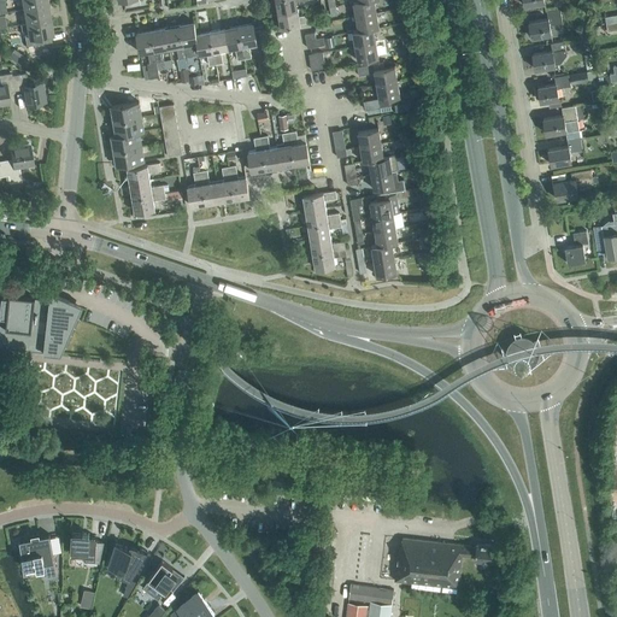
[(301,0),(275,0),(277,12),(298,9),(297,1),(301,0)]
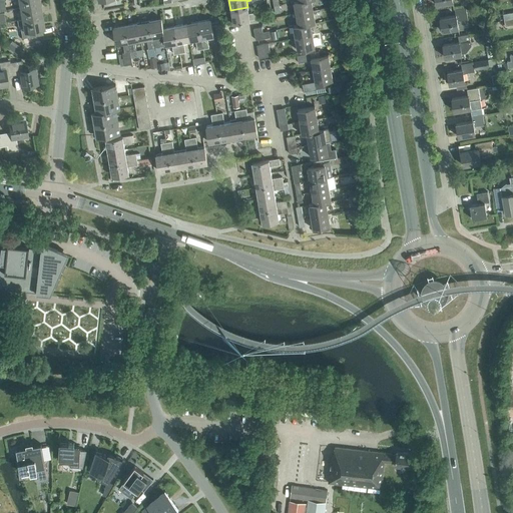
[(313,10),(311,0),(302,0),(299,1),(299,0),(294,1),(296,13),(313,10)]
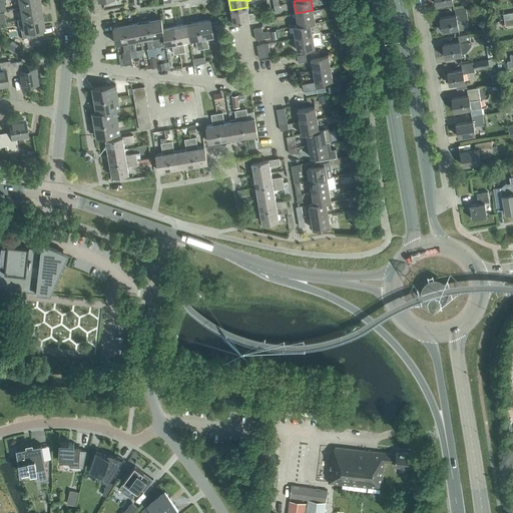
[(41,16),(39,4),(20,8),(22,19),(41,16)]
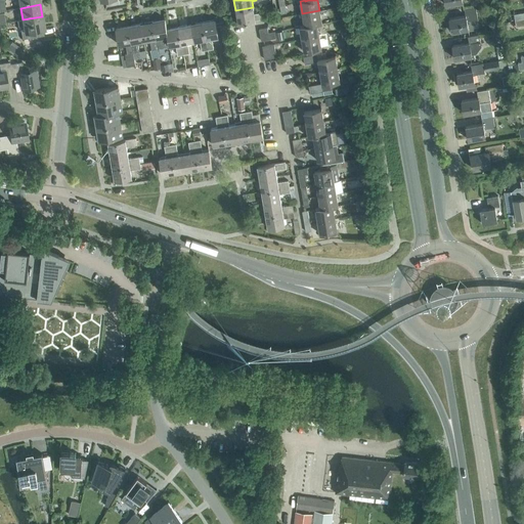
[(254,13),(253,7),(235,10),(238,23),(265,17),(264,11),(254,13)]
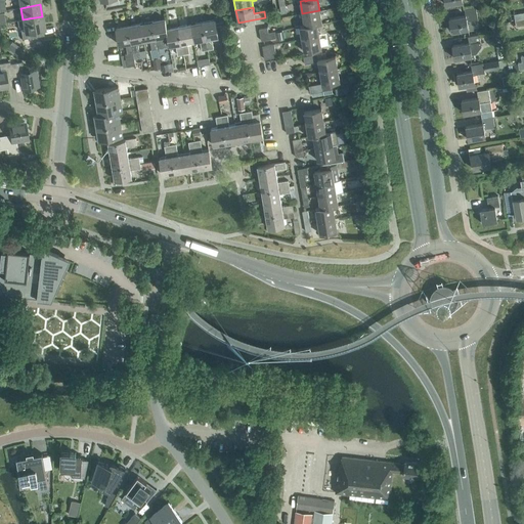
[(466,15),(449,17),(450,24),(448,25),(449,30),(451,30),(451,32),(468,29),(467,20),(478,19),(476,7),(465,9),(466,15)]
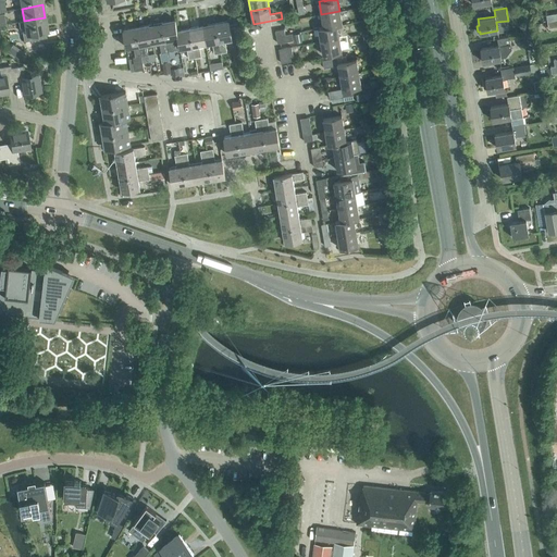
[(343,24),(339,11),(321,14),(323,27),(337,25),(343,24)]
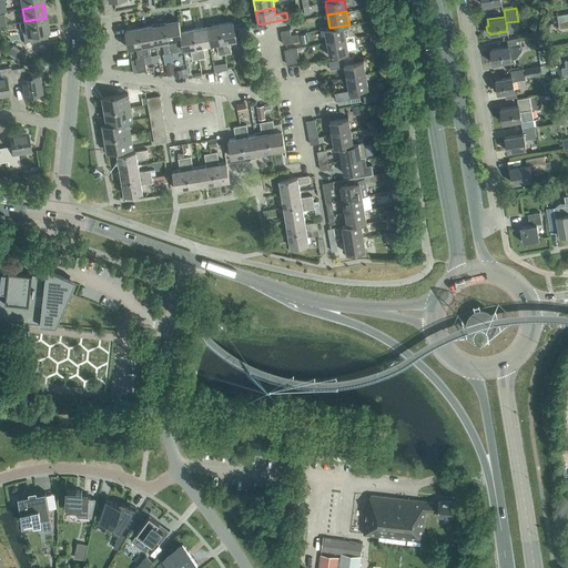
[(567,19),(567,12),(557,14),(558,21),(567,19)]
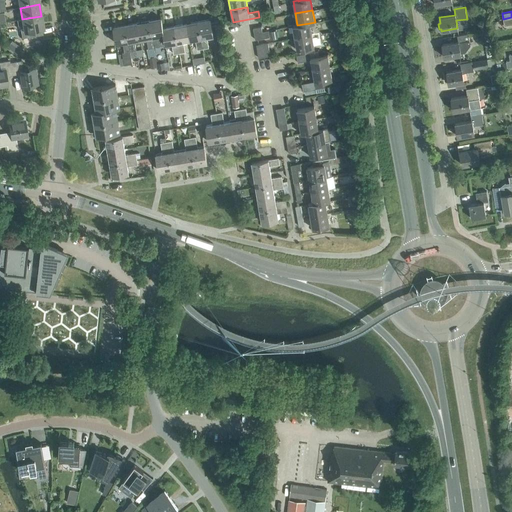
[(44,28),(41,16),(22,19),(17,20),(18,25),(19,25),(21,31),(22,38),(43,34),(42,28),(44,28)]
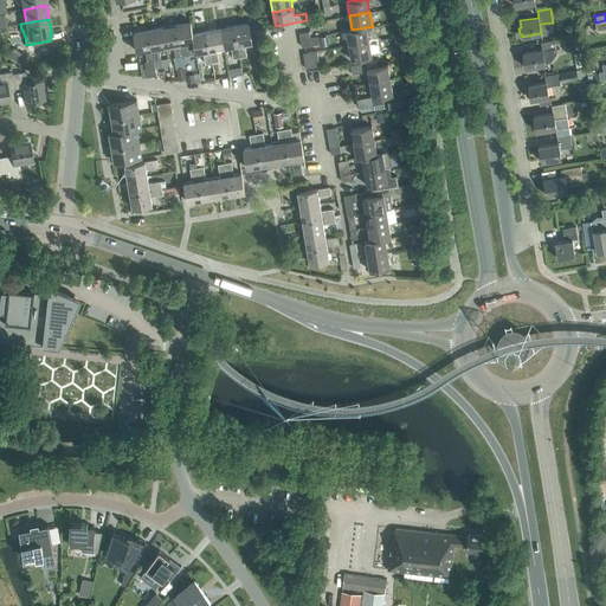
[(605,28),(605,20),(595,23),(597,30),(605,28)]
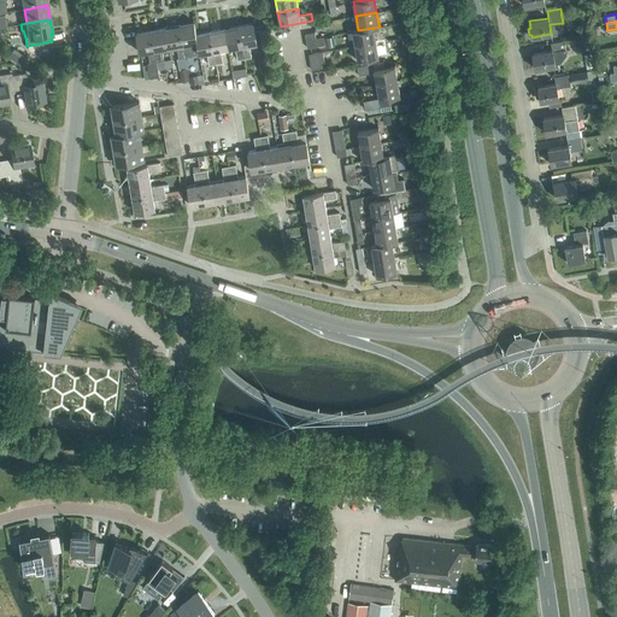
[(197,34),(194,22),(180,24),(186,57),(192,56),(191,43),(197,42),(198,42),(197,34)]
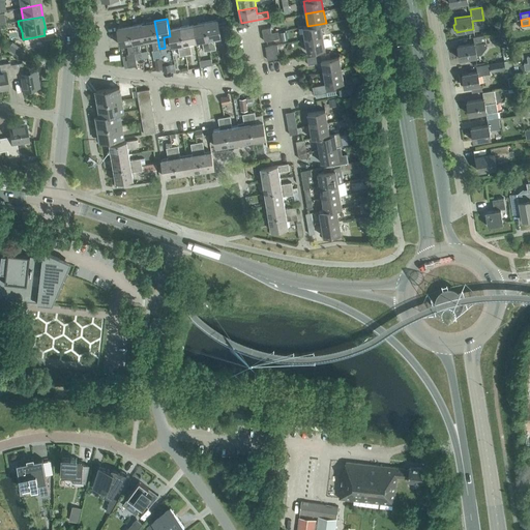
[(217,20),(205,22),(210,50),(215,49),(214,38),(221,37),(217,20)]
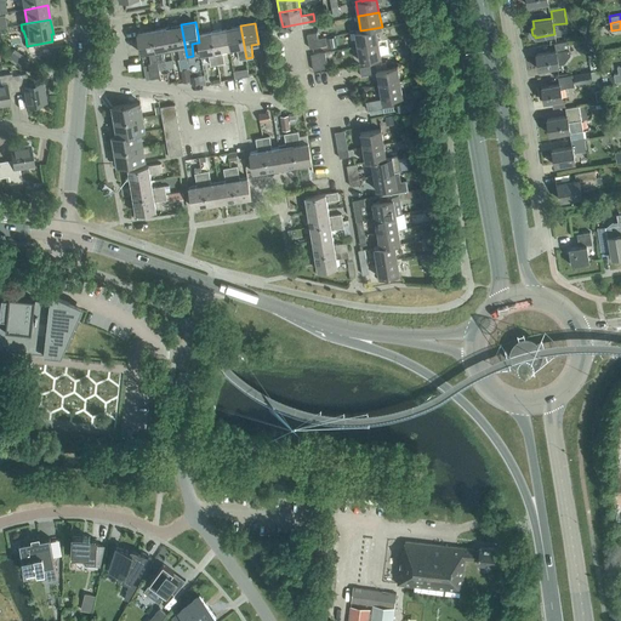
[(187,57),(181,24),(166,28),(171,50),(178,49),(180,58),(187,57)]
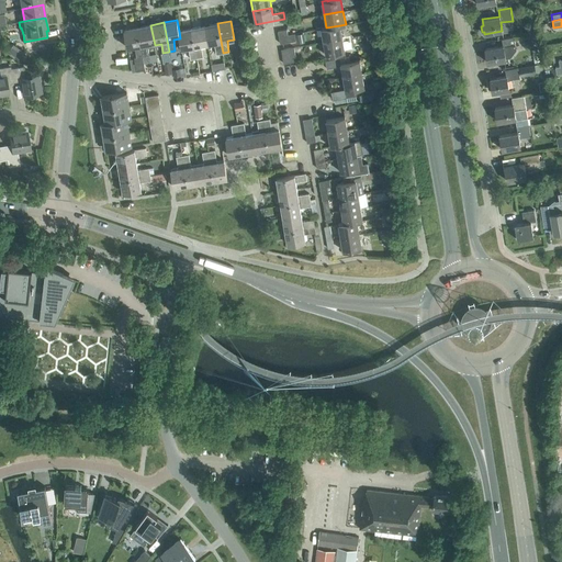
[(223,53),(217,23),(204,26),(208,44),(214,43),(216,54),(223,53)]
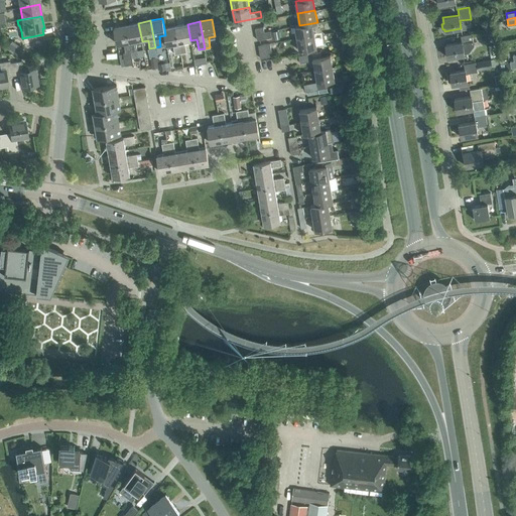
[(142,41),(138,23),(126,25),(131,51),(137,50),(135,42),(142,41)]
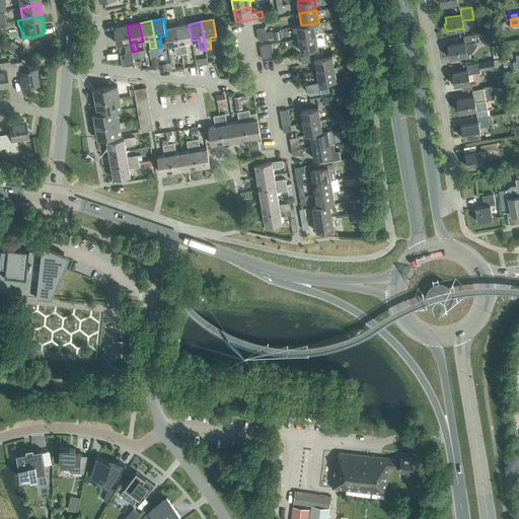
[(316,35),(314,23),(301,25),(296,26),(298,39),(316,35)]
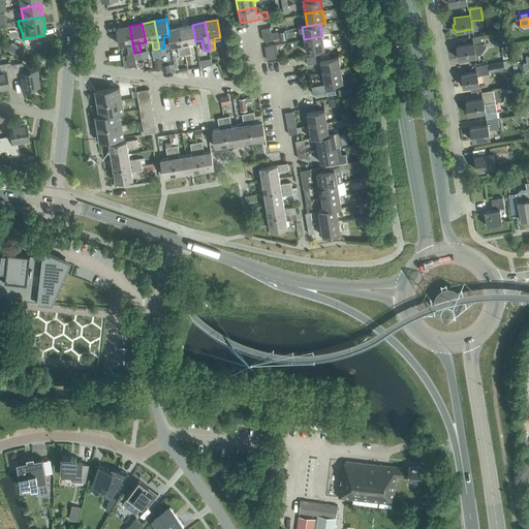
[(195,41),(192,25),(180,27),(185,55),(191,54),(189,42),(195,41)]
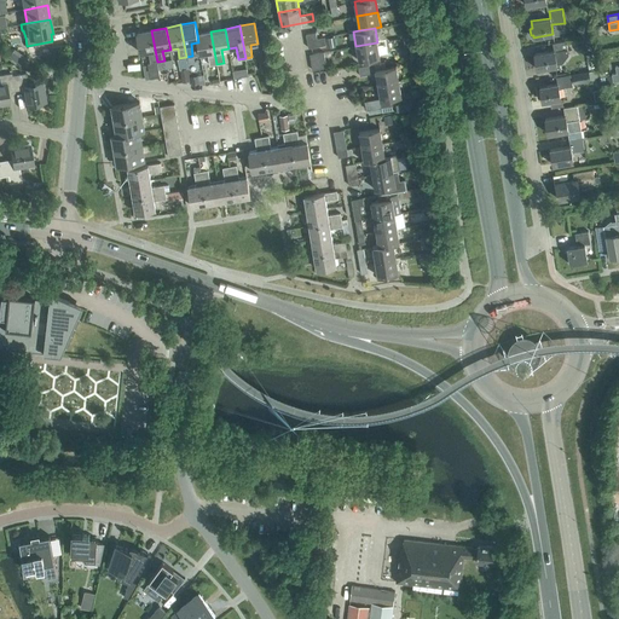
[(160,76),(157,62),(151,30),(137,33),(140,53),(149,51),(150,63),(148,64),(150,77),(160,76)]
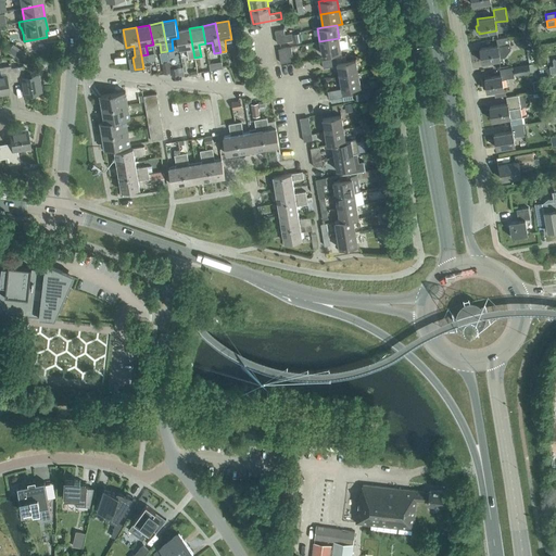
[(194,58),(189,28),(177,30),(178,38),(177,38),(179,49),(186,47),(188,59),(194,58)]
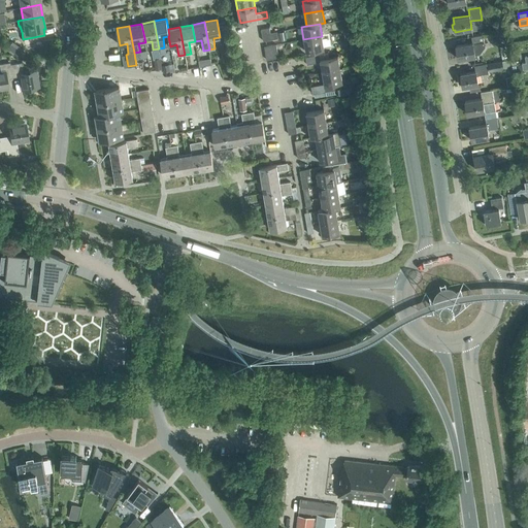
[(284,30),(277,32),(278,39),(286,38),(284,30)]
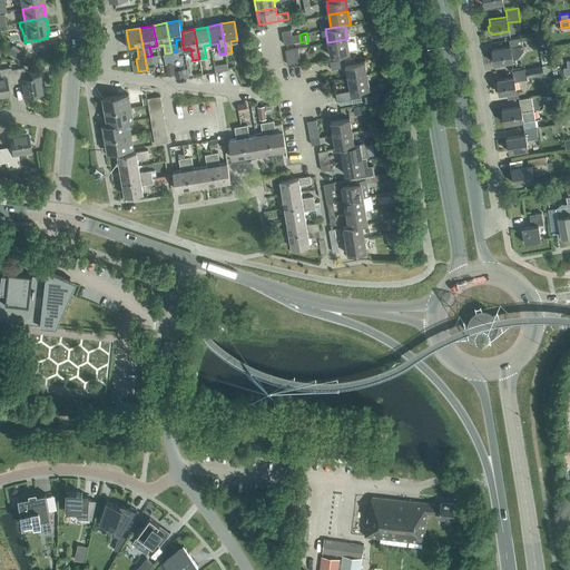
[(298,35),(292,36),(283,37),(284,45),(300,41),(298,35)]
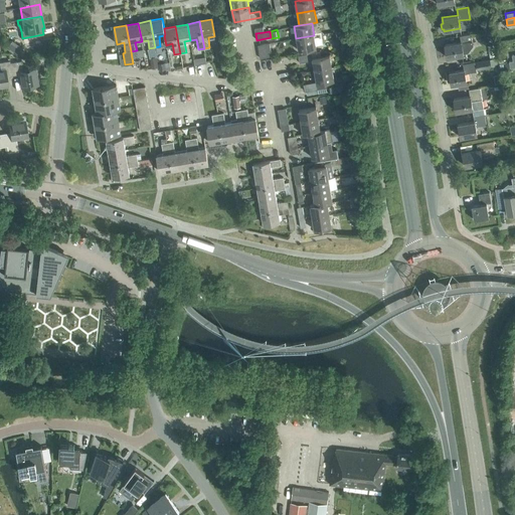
[(447,57),(464,54),(464,53),(468,52),(473,46),(471,34),(460,35),(461,41),(445,44),(447,57)]
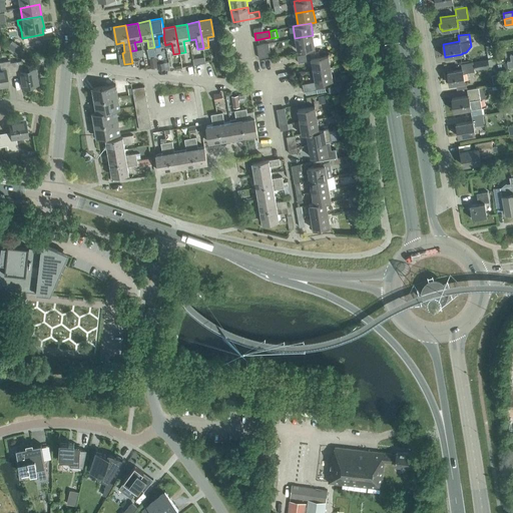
[(315,47),(313,35),(295,38),(298,50),(315,47)]
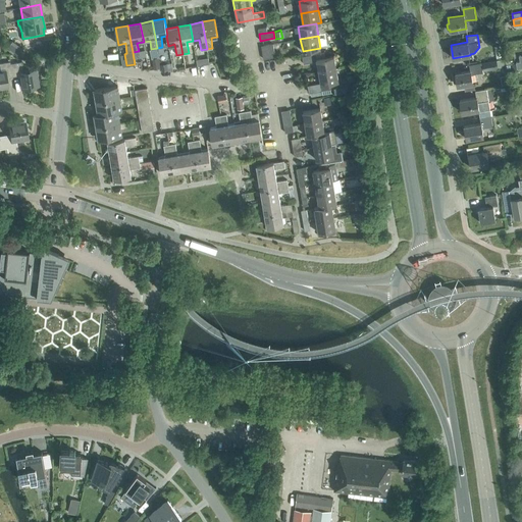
[(492,36),(485,40),(488,46),(496,42),(492,36)]
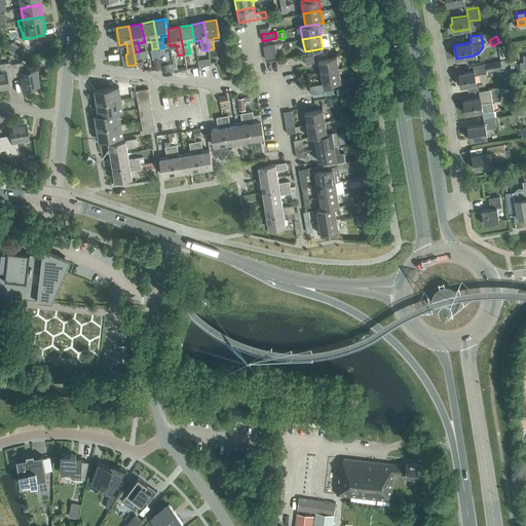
[(11,41),(7,48),(17,54),(22,48),(11,41)]
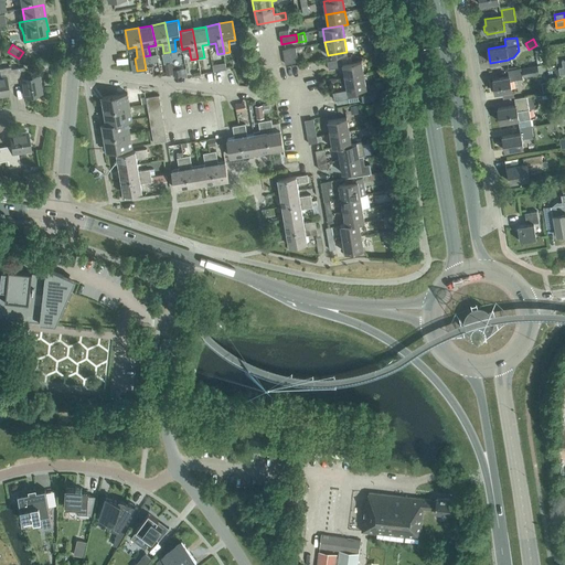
[(285,64),(298,62),(296,48),(283,50),(285,64)]
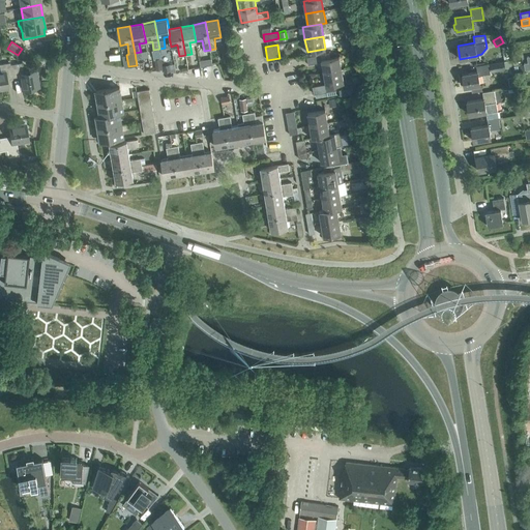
[(321,62),(322,66),(323,72),(342,69),(339,57),(330,58),(329,53),(306,57),(308,64),(321,62)]
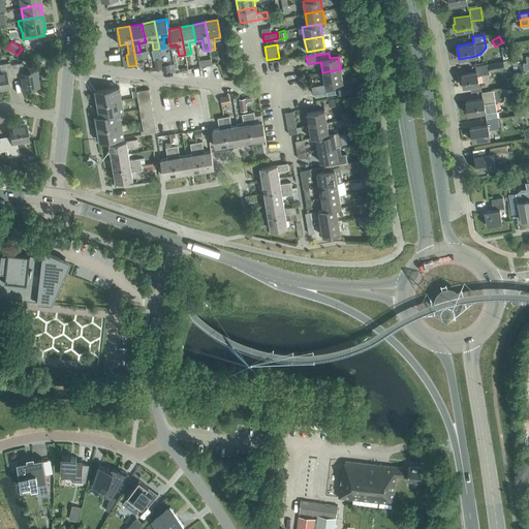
[(503,70),(502,61),(489,63),(490,72),(503,70)]
